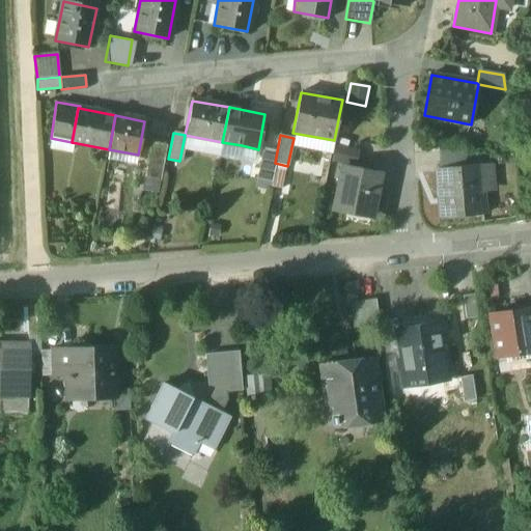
[(352,165),(358,148),(335,140),(329,157),(352,165)]
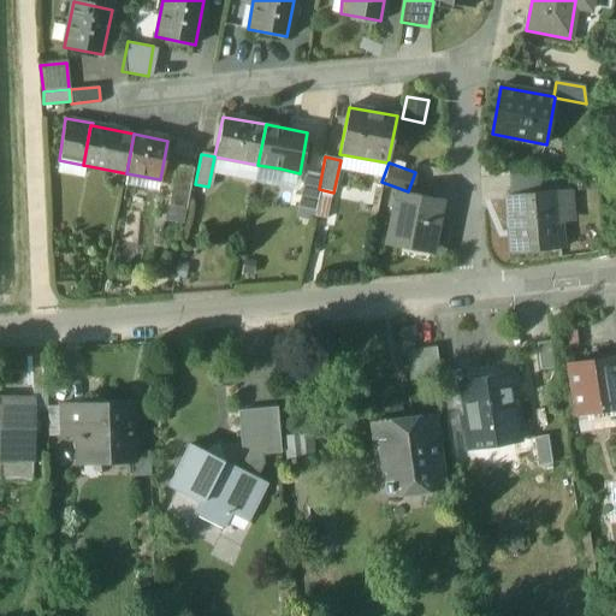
[(280,169),(258,165),(255,179),(277,184),(280,169)]
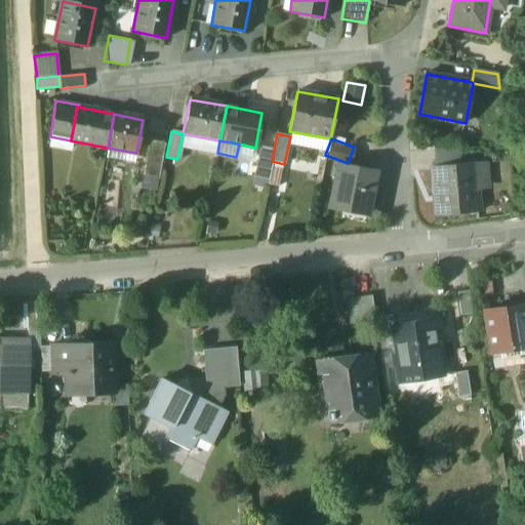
[(149,142),(143,174),(157,177),(163,144),(149,142)]
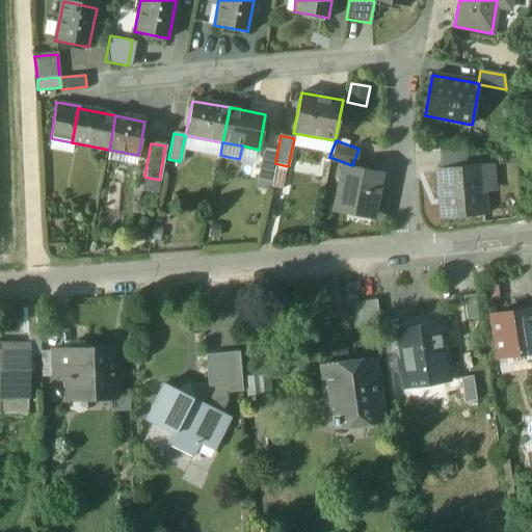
[(464,153),(439,148),(440,168),(466,166),(464,153)]
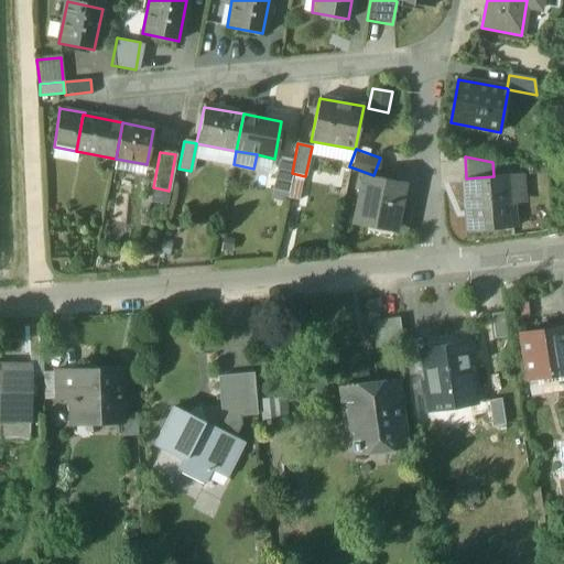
[(294,161),(280,158),(272,190),(288,193),(292,173),(294,161)]
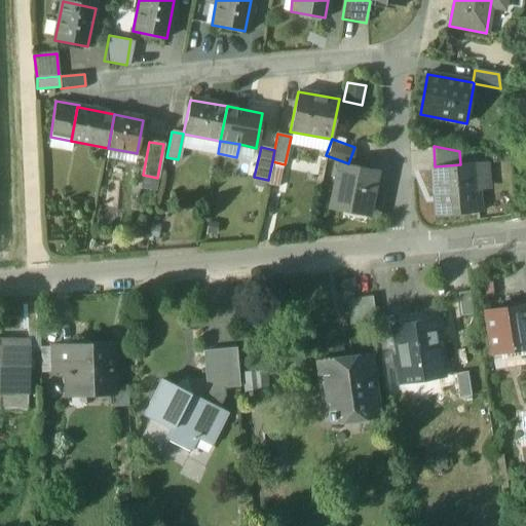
[(460,164),(435,166),(439,216),(478,213),(475,163),(460,164)]
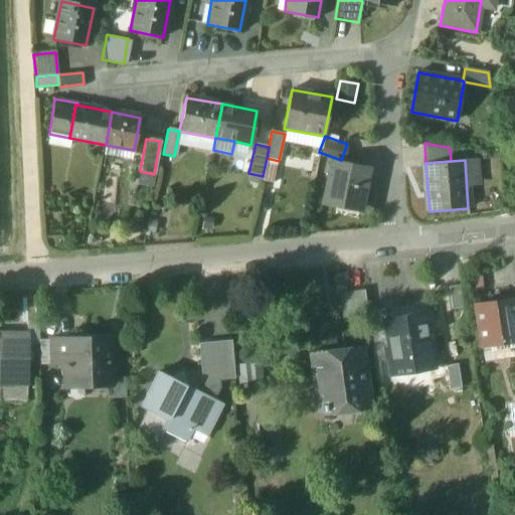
[(368,170),(331,162),(323,203),(336,206),(337,200),(359,204),(360,204),(364,187),(368,170)]
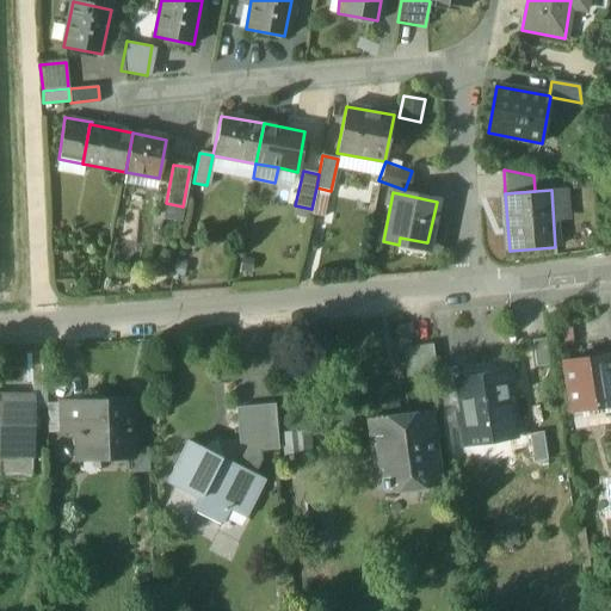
[(446,224),(432,222),(427,242),(426,242),(425,251),(440,253),(446,224)]
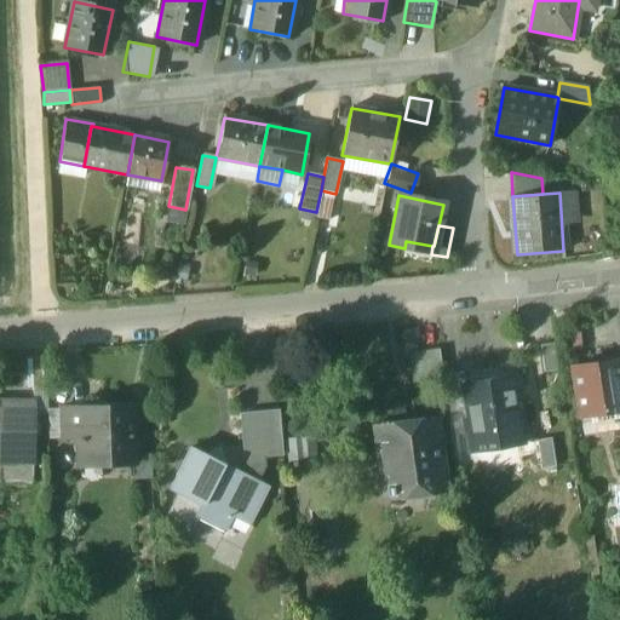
[(554,344),(539,346),(544,373),(558,371),(554,344)]
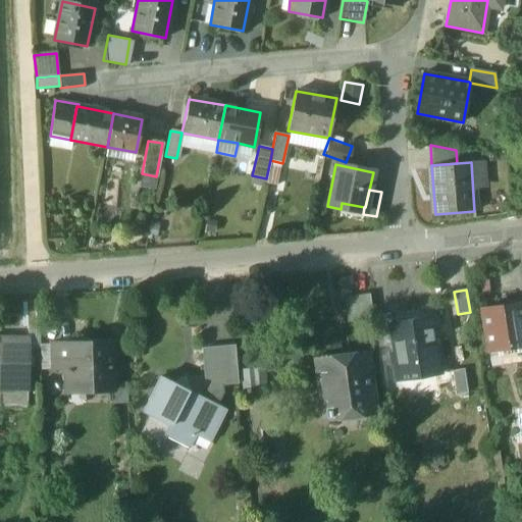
[(369,294),(344,298),(348,324),(373,321),(373,317),(369,294)]
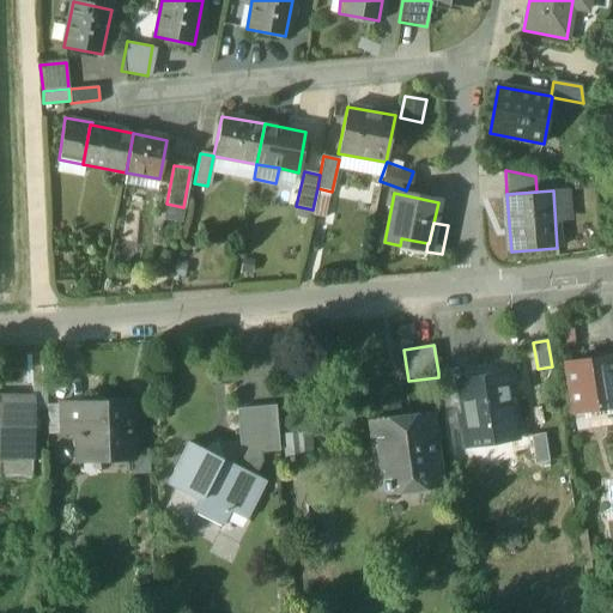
[(612,363),(612,357),(566,364),(574,411),(612,405),(612,363)]
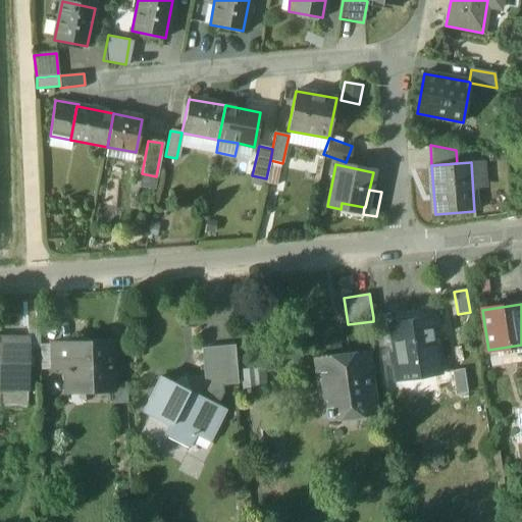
[(389,315),(373,317),(373,321),(377,347),(393,345),(389,324),(390,323),(389,315)]
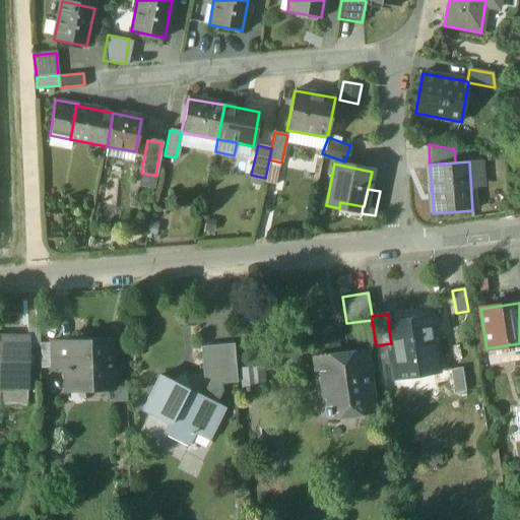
[(389,322),(388,323),(391,343),(392,350),(388,351),(393,380),(438,373),(429,316),(389,322)]
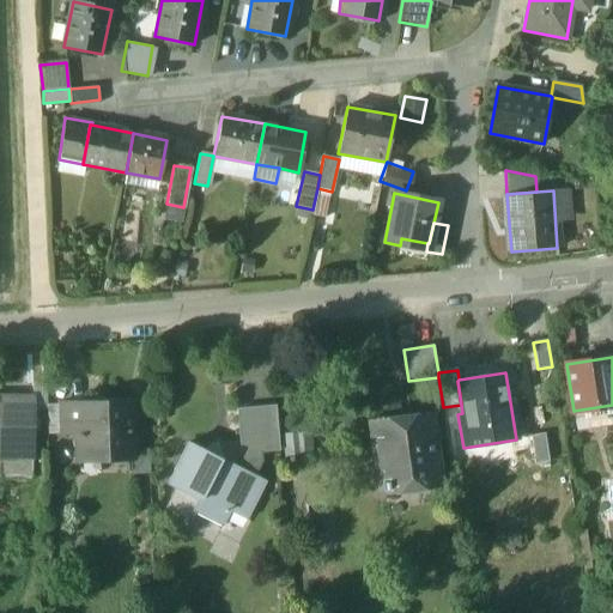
[(32,398),(0,396),(0,437),(0,447),(0,455),(32,456),(32,398)]
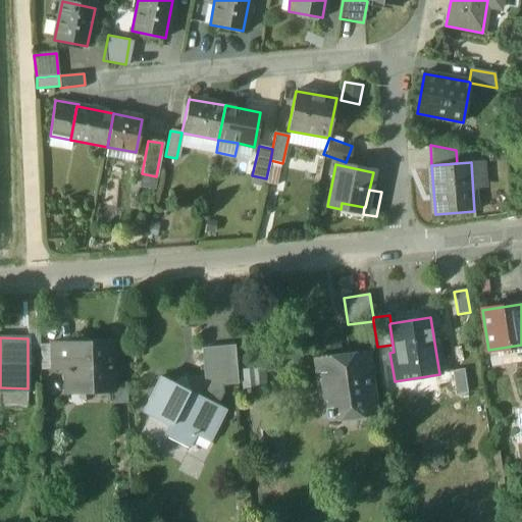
[(110,341),(53,342),(54,370),(66,370),(67,387),(112,386),(110,341)]
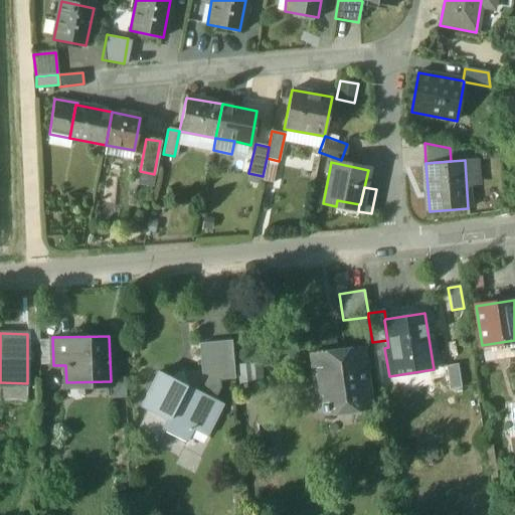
[(231,341),(199,344),(202,378),(196,391),(212,399),(218,386),(218,379),(234,377),(231,341)]
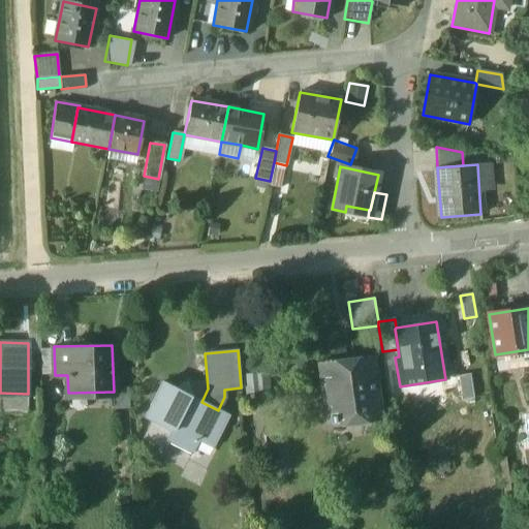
[(370,360),(323,366),(332,424),(378,416),(370,360)]
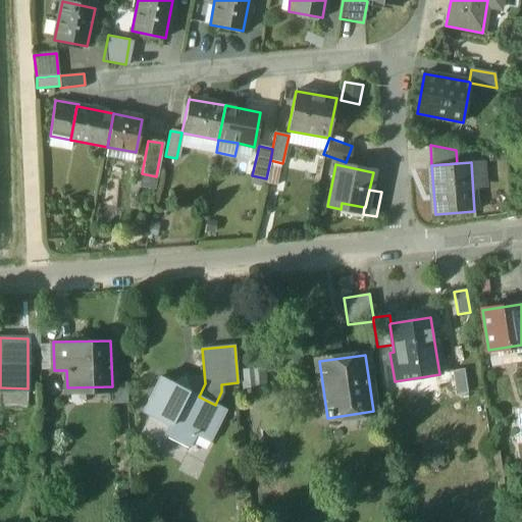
[(464,370),(452,372),(455,396),(467,394),(464,370)]
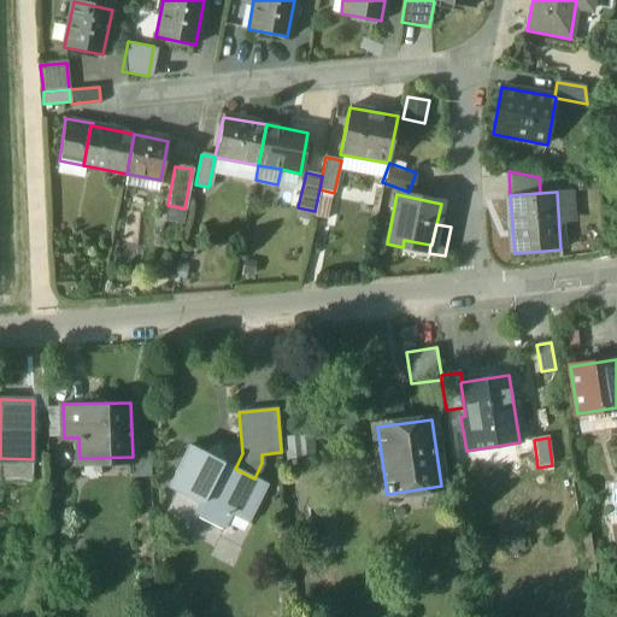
[(207,456),(189,446),(169,486),(177,491),(168,511),(192,523),(197,515),(223,528),(230,513),(247,522),(266,485),(254,479),(235,469),(222,463),(218,452),(207,456)]
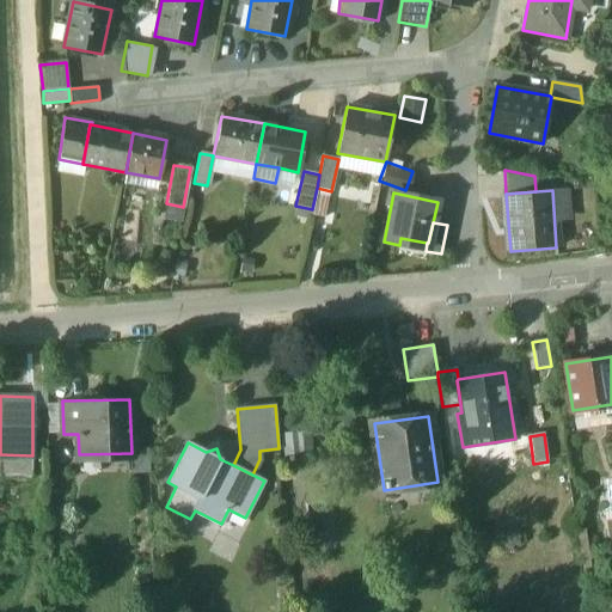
[(32,456),(0,454),(0,478),(32,478),(32,456)]
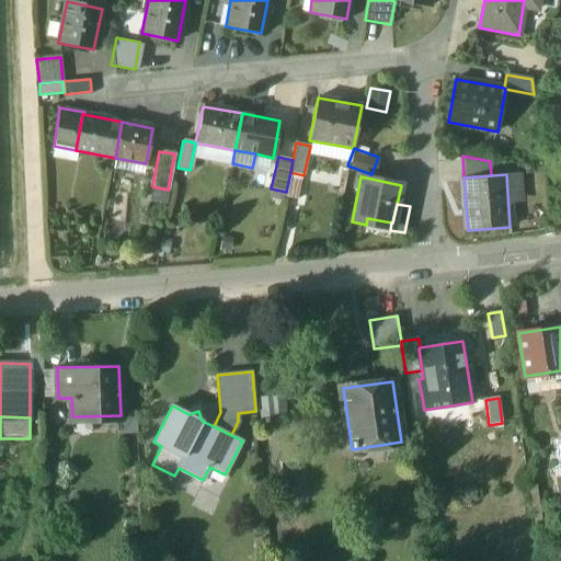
[(554,497),(560,495),(560,474),(551,477),(554,497)]
